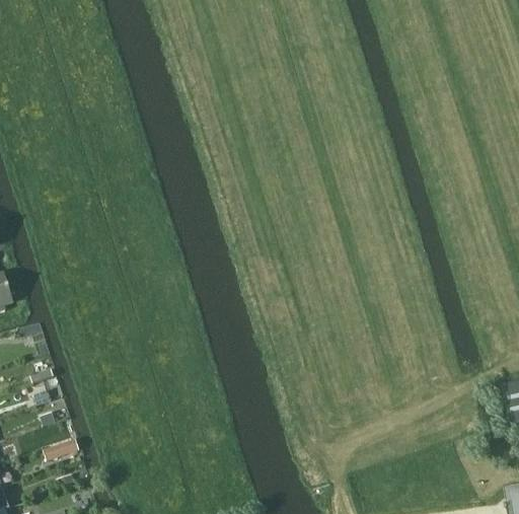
[(9,292),(14,291),(10,279),(5,280),(2,272),(0,272),(0,309),(5,308),(3,303),(11,300),(9,292)]
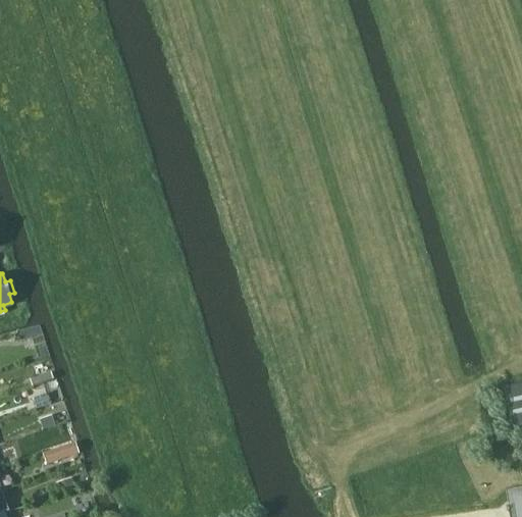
[(521,381),(504,385),(512,426),(521,423),(521,381)]
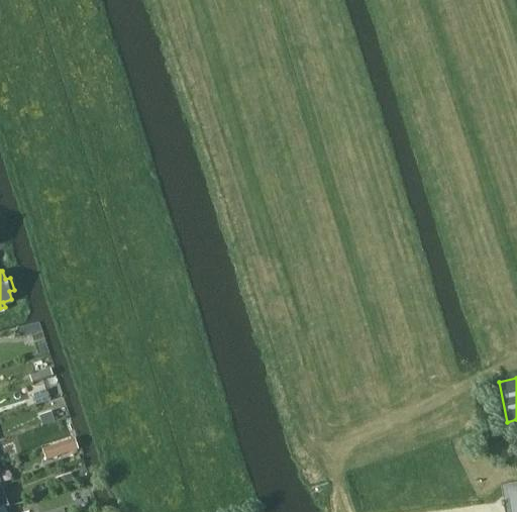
[(47,387),(30,394),(33,402),(50,396),(47,387)]
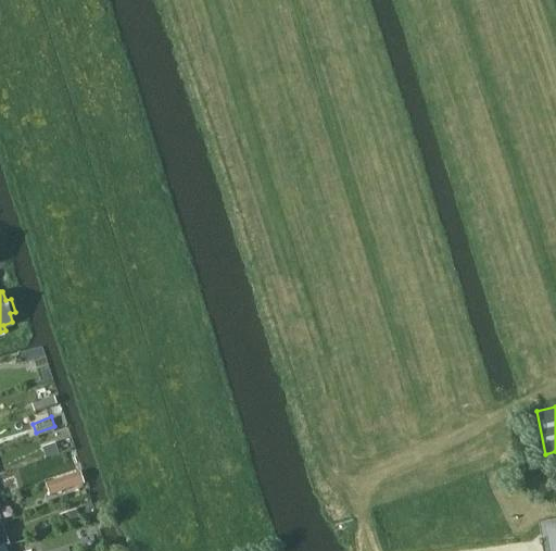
[(55,440),(41,445),(46,455),(59,451),(55,440)]
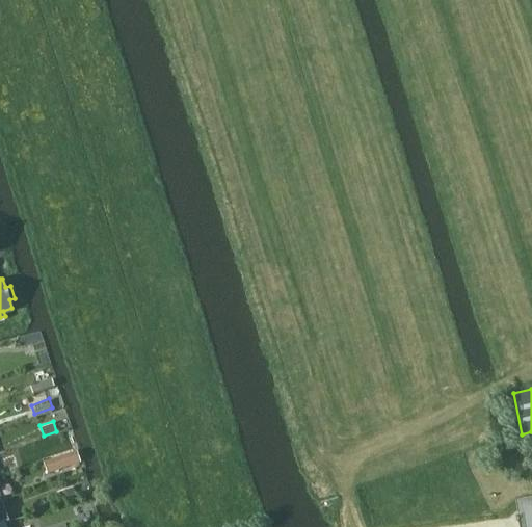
[(61,455),(43,460),(46,471),(64,465),(61,455)]
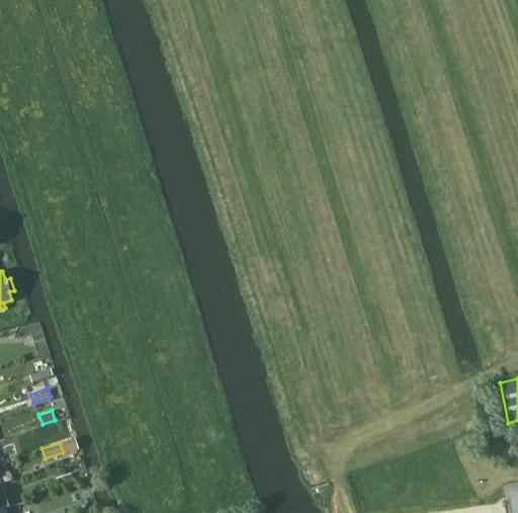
[(71,472),(55,477),(59,488),(75,483),(71,472)]
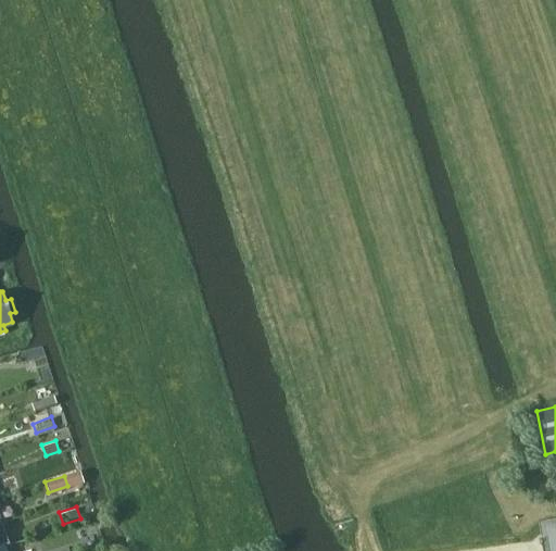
[(2,520),(0,520),(0,545),(10,542),(2,520)]
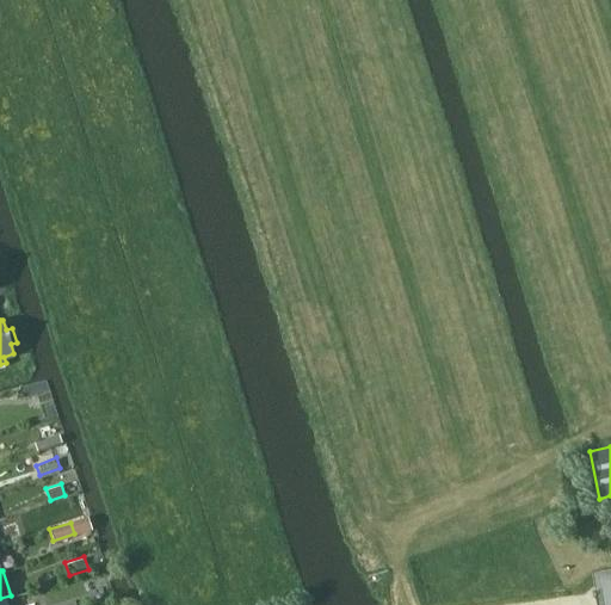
All buildings are outlined.
